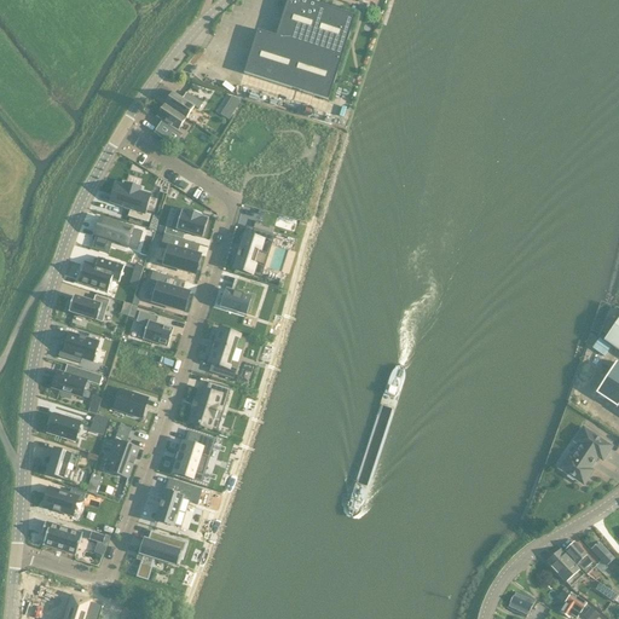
[(244,74),(329,102),(356,17),(304,0),(288,0),(276,36),(258,30),(244,74)]
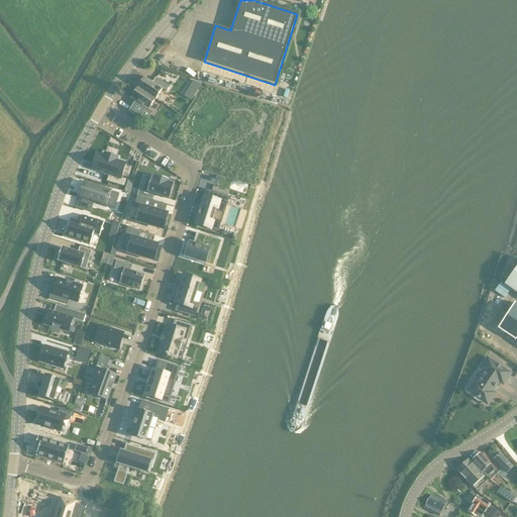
[(144,77),(137,88),(156,99),(163,89),(167,92),(170,87),(160,80),(156,85),(144,77)]
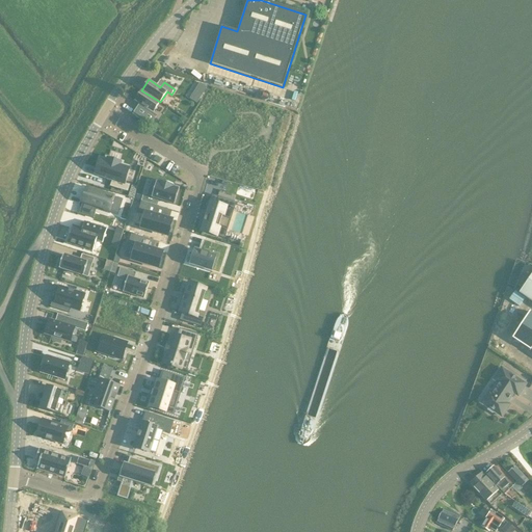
[(201,82),(195,89),(203,95),(208,86),(201,82)]
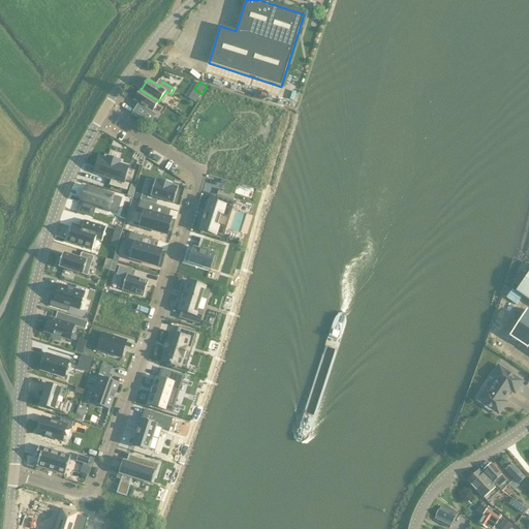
[(138,103),(132,114),(150,126),(157,115),(152,112),(159,101),(141,90),(133,100),(138,103)]
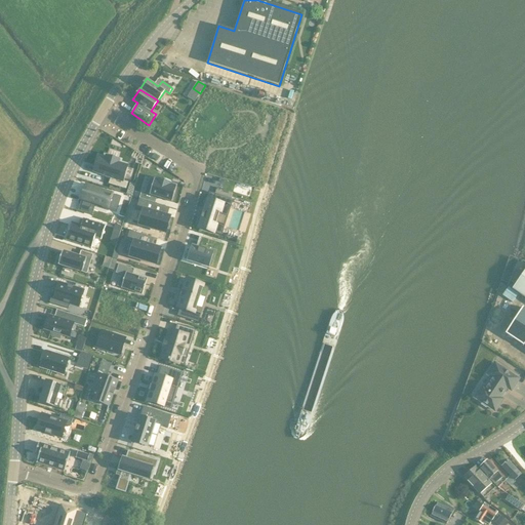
[(261,91),(260,91),(259,92),(258,92),(257,93),(257,94),(257,95),(257,96),(257,97),(257,98),(258,99),(259,99),(260,99),(261,101),(261,99),(263,99),(264,99),(265,98),(265,97),(266,96),(266,95),(265,94),(265,93),(264,92),(263,92),(261,91)]
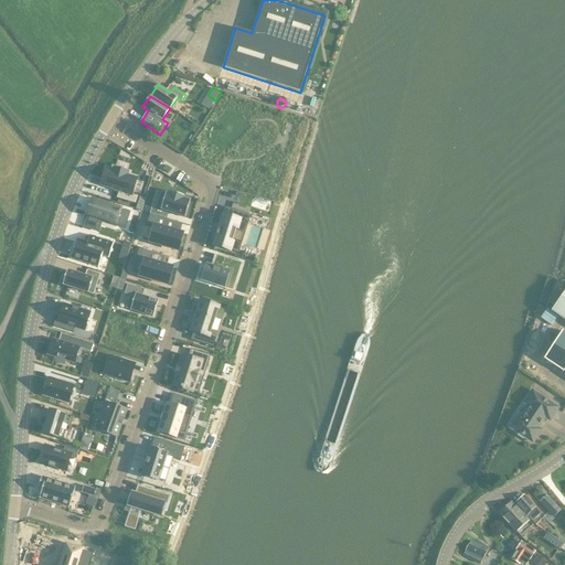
[(106,168),(100,185),(118,191),(116,198),(136,204),(138,195),(131,194),(137,178),(127,176),(128,172),(114,168),(113,170),(106,168)]
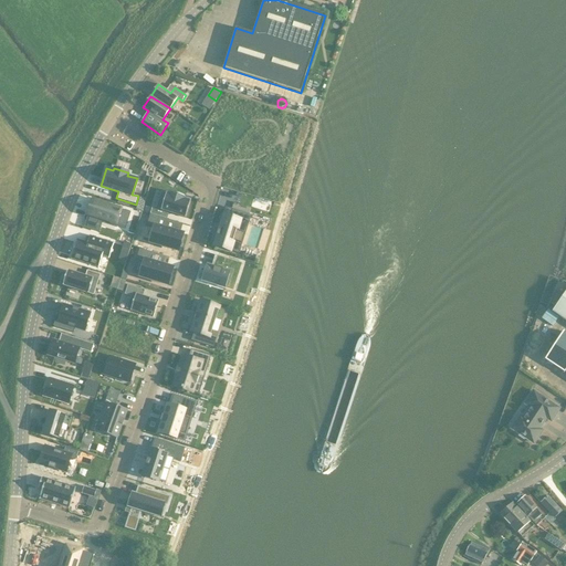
[(153,207),(150,213),(167,219),(169,213),(185,218),(190,201),(191,199),(185,198),(185,197),(170,192),(169,195),(161,192),(156,208),(153,207)]
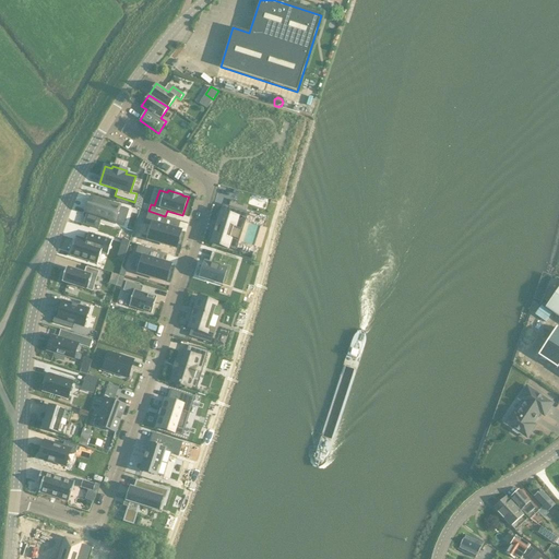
[(88,213),(85,225),(94,228),(97,216),(123,225),(128,210),(92,198),(88,204),(86,213),(88,213)]
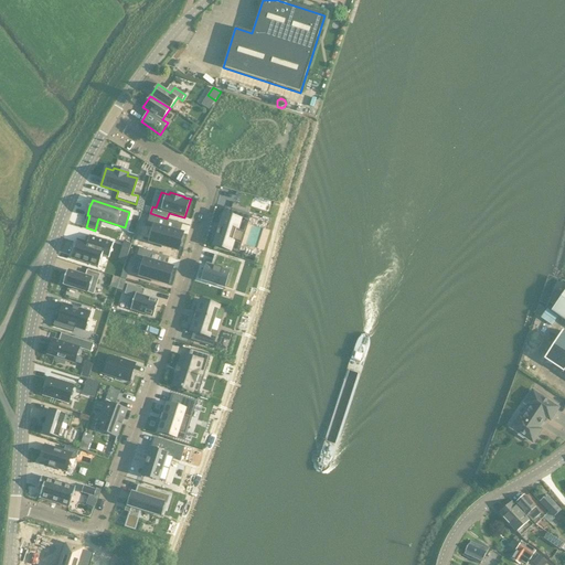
[(219,236),(215,246),(230,251),(233,241),(241,244),(247,223),(264,228),(266,220),(249,215),(231,209),(228,216),(224,215),(220,230),(219,230),(216,235),(219,236)]
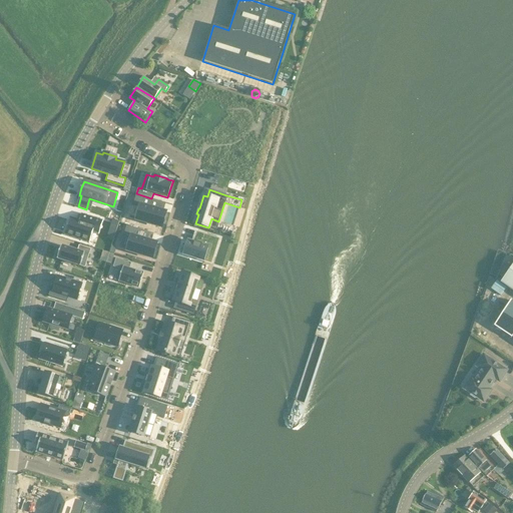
[(143,196),(136,220),(161,227),(165,212),(158,209),(160,201),(143,196)]
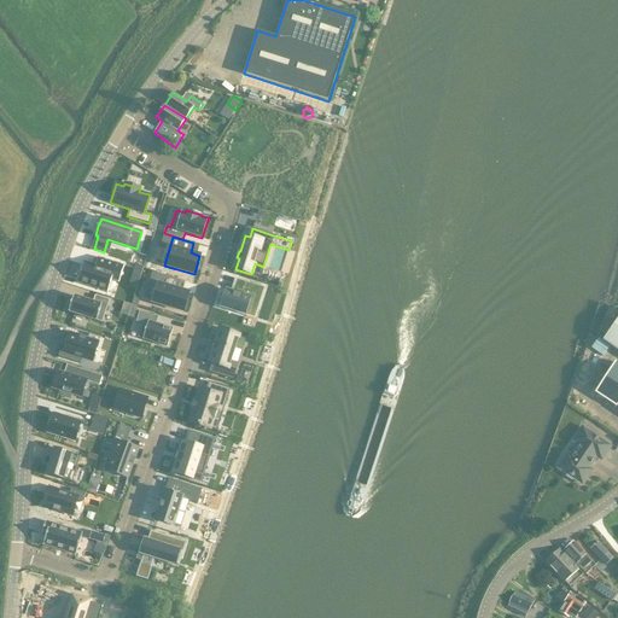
[(85,262),(77,284),(79,284),(79,283),(106,292),(108,293),(111,279),(118,281),(118,283),(124,266),(123,266),(99,258),(99,257),(98,257),(95,266),(85,263),(85,262)]
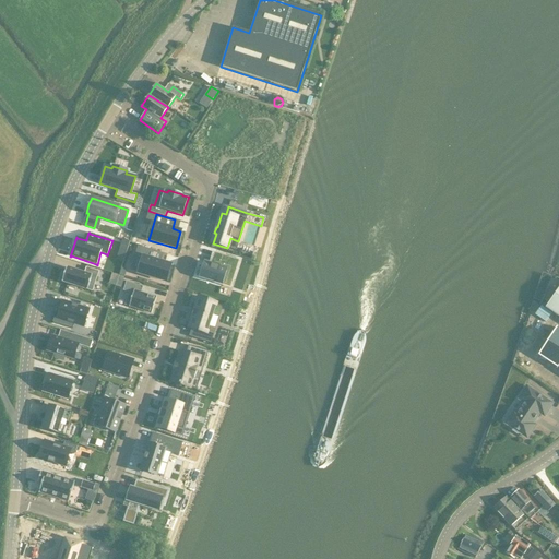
[(135,256),(131,270),(139,273),(165,282),(170,265),(161,262),(163,253),(138,246),(134,256),(135,256)]
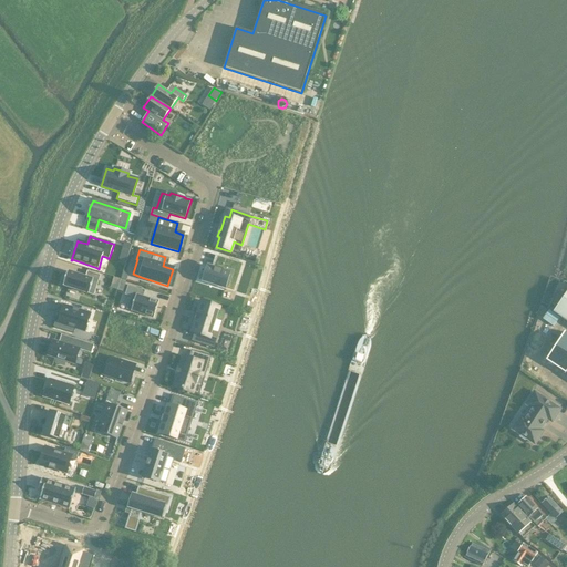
[(207,268),(203,281),(225,288),(227,281),(236,284),(243,264),(218,256),(214,270),(207,268)]
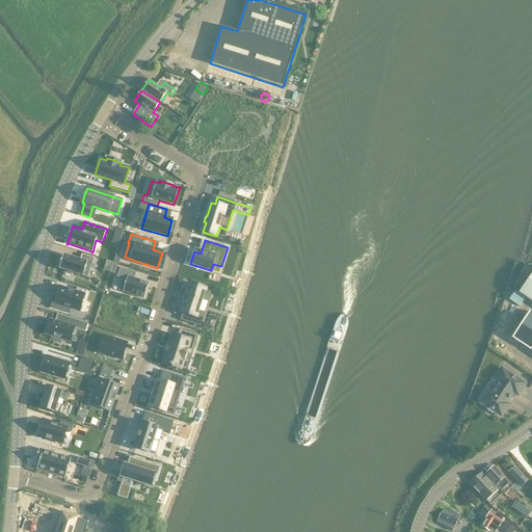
[(63,255),(59,268),(88,277),(95,259),(82,255),(80,260),(63,255)]
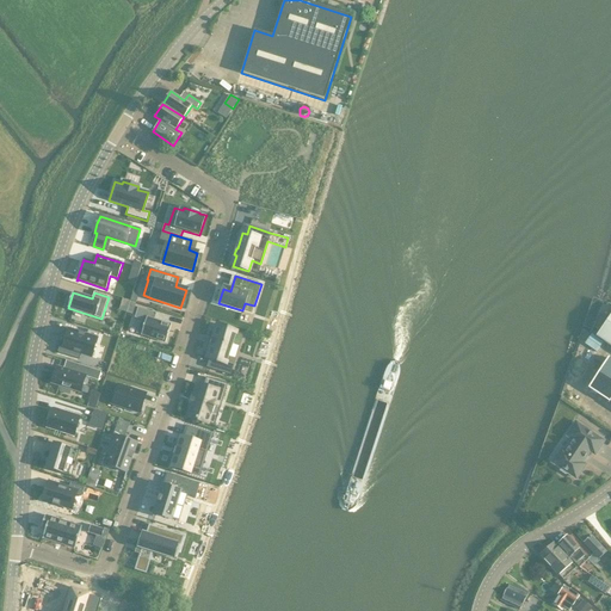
[(137,308),(135,319),(141,320),(136,334),(141,335),(141,337),(142,335),(166,343),(171,325),(154,320),(156,313),(137,308)]
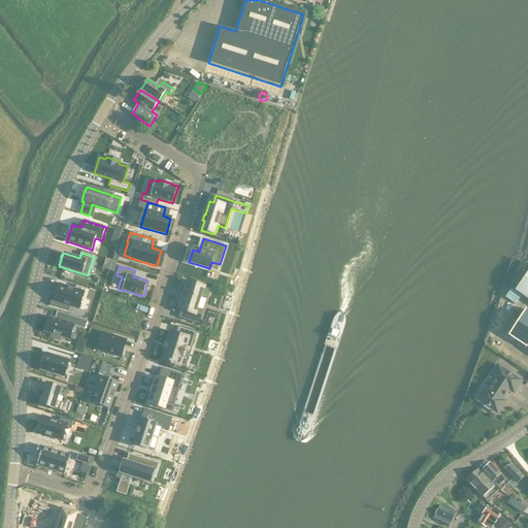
[(527,271),(515,291),(527,299),(527,271)]
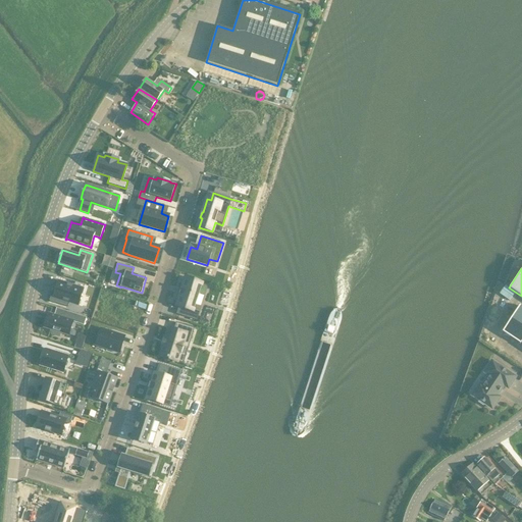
[(179,306),(176,314),(197,320),(201,306),(196,305),(199,294),(205,296),(208,285),(186,278),(183,290),(180,289),(179,294),(180,295),(177,305),(179,306)]
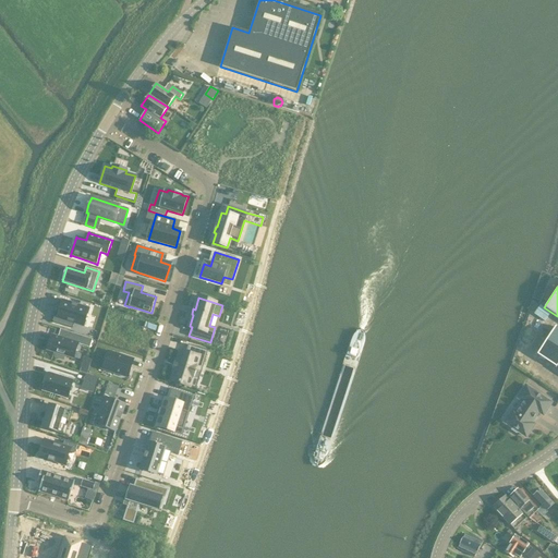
[(60,319),(74,324),(83,326),(91,304),(81,301),(79,306),(63,301),(60,308),(60,310),(62,311),(60,319)]
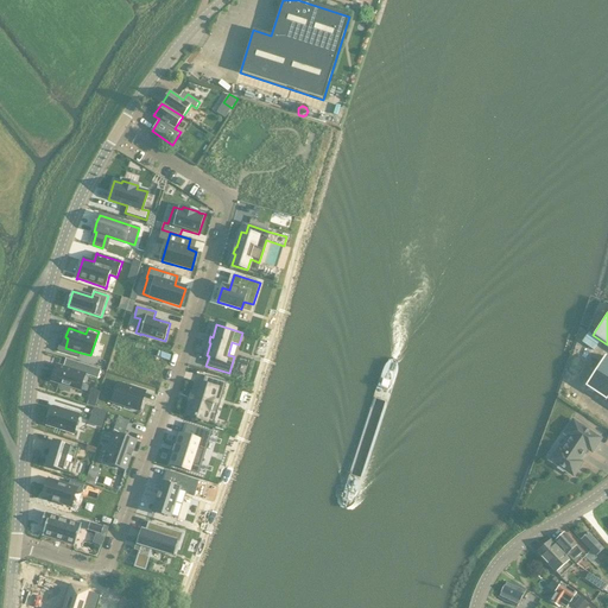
[(131,343),(121,371),(153,380),(158,366),(141,361),(145,348),(131,343)]
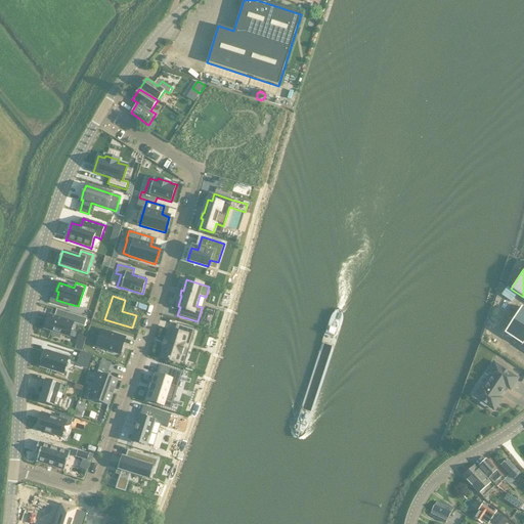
[(505,333),(523,346),(523,308),(522,307),(505,333)]
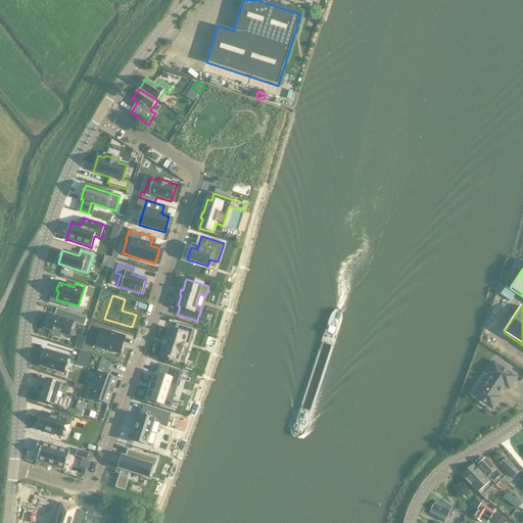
[(49,314),(44,329),(68,336),(73,323),(84,326),(87,319),(65,312),(63,319),(54,316),(49,314)]
